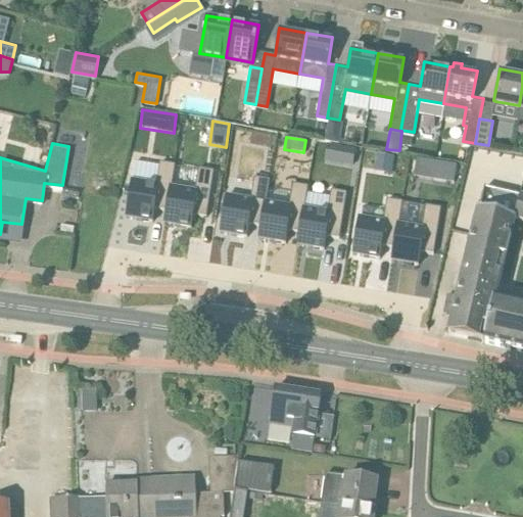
[(355,148),(327,143),(324,160),(352,166),(355,148)]
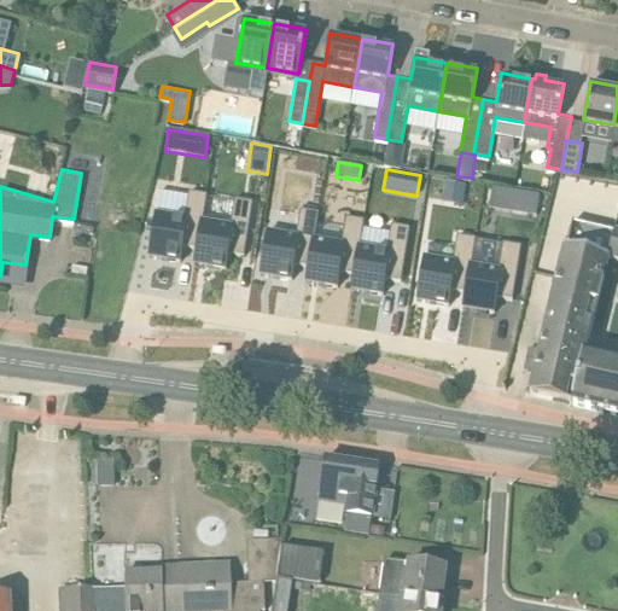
[(465,184),(444,180),(442,202),(461,204),(465,184)]
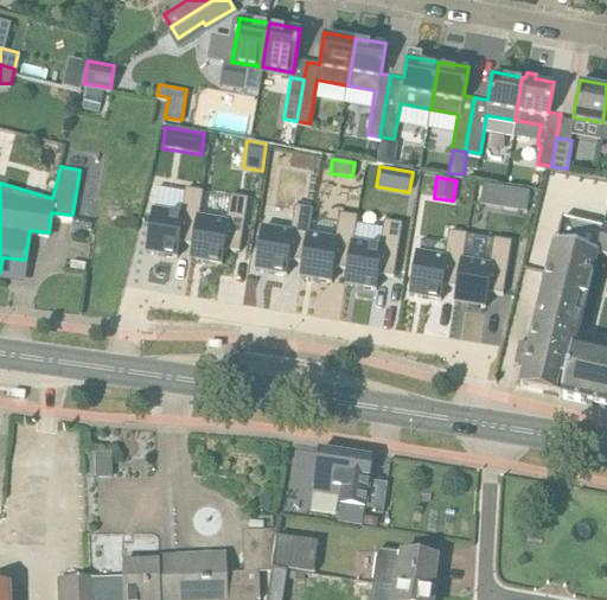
[(529,191),(484,184),(480,204),(526,211),(529,191)]
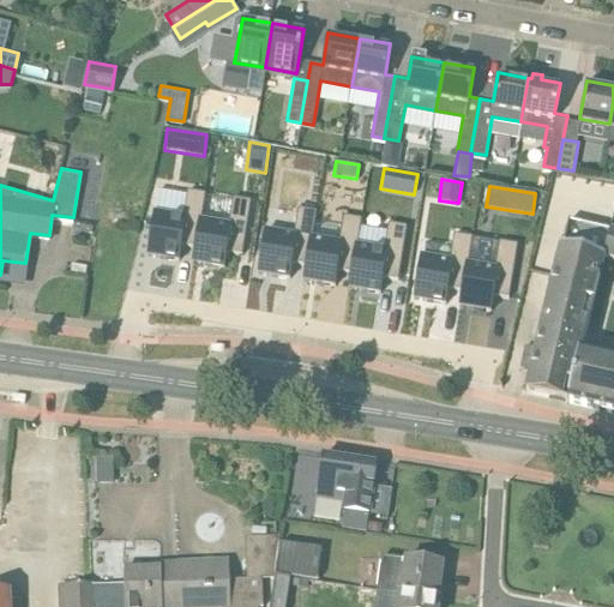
[(149,236),(146,252),(179,257),(181,241),(194,244),(199,217),(202,217),(205,190),(187,187),(182,214),(154,209),(149,236)]
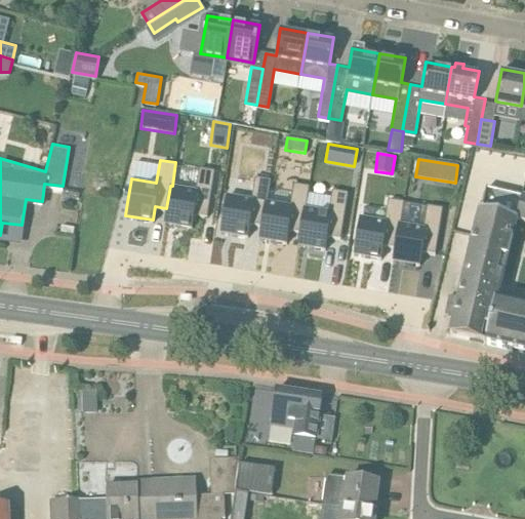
[(166,208),(164,222),(192,226),(194,213),(207,215),(210,192),(214,168),(198,166),(195,189),(172,186),(170,186),(166,208)]
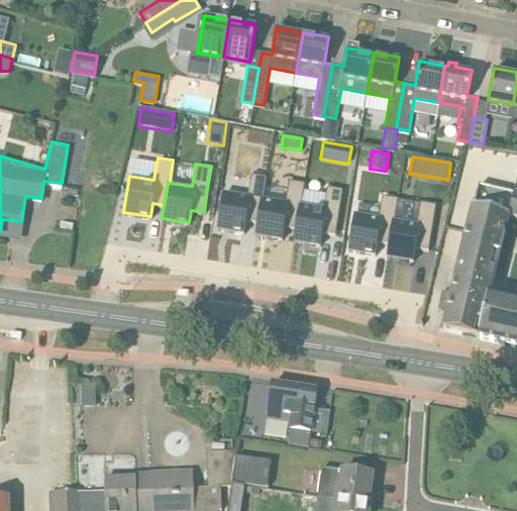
[(219,214),(217,227),(243,231),(245,218),(256,220),(261,197),(263,198),(267,175),(250,172),(247,195),(223,191),(219,214)]
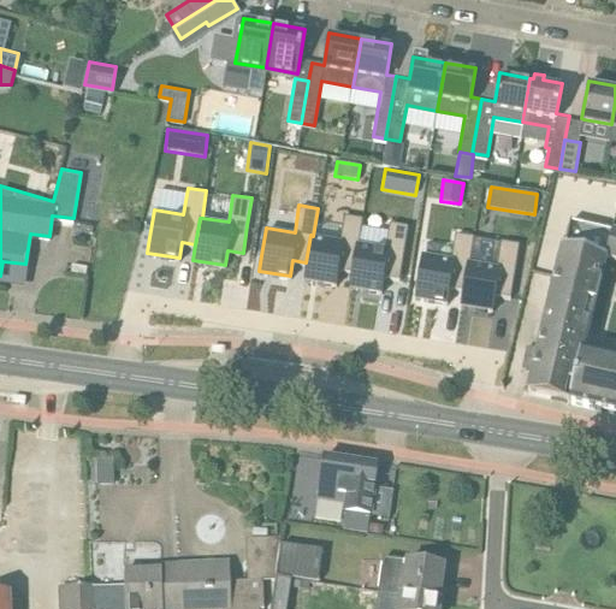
[(306,262),(303,278),(336,283),(338,267),(351,270),(356,242),(359,243),(363,216),(344,212),(339,240),(313,236),(311,235),(306,262)]
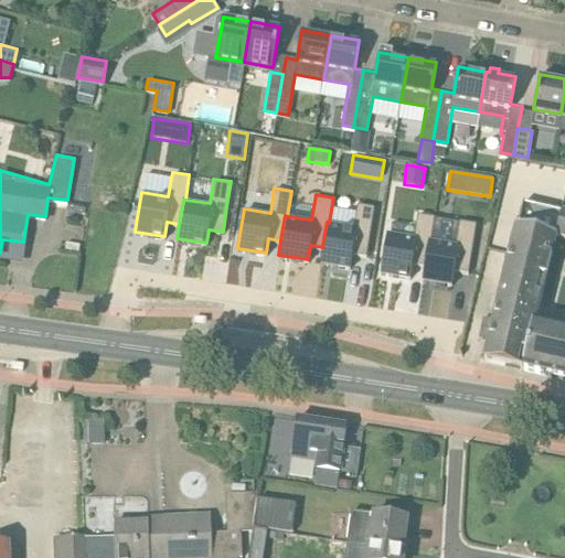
[(488,339),(483,356),(523,366),(534,320),(557,233),(555,233),(562,208),(523,200),(522,205),(526,206),(522,228),(514,226),(492,321),(482,319),(478,336),(488,339)]
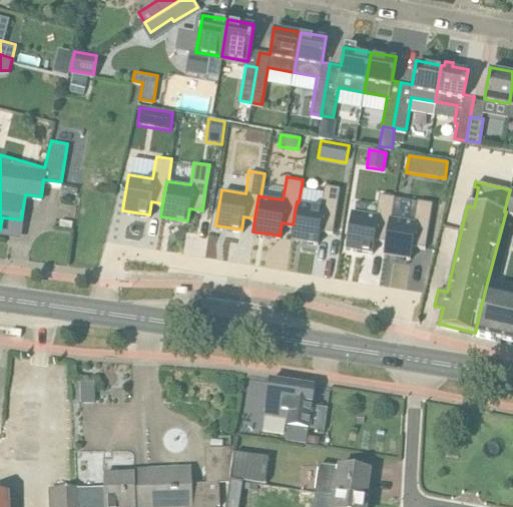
[(293,224),(291,237),(318,241),(320,228),(333,230),(336,208),(340,185),(324,182),(321,205),(299,202),(297,201),(293,224)]
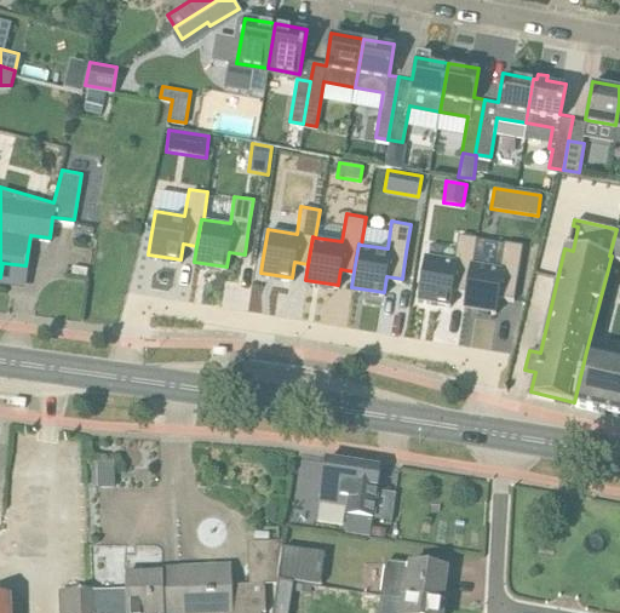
[(619,229),(616,229),(609,256),(612,256),(619,257),(619,229)]
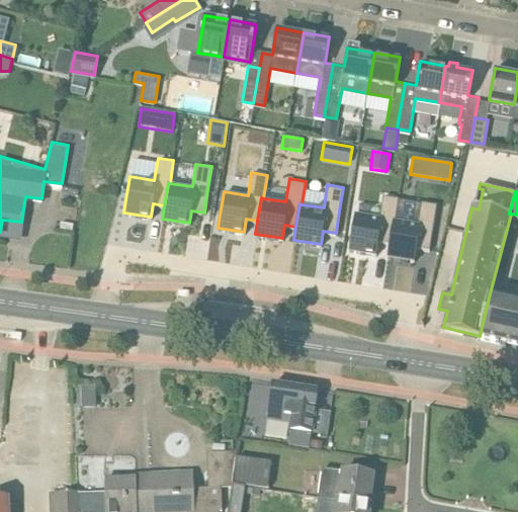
[(351,236),(349,249),(376,253),(378,240),(389,242),(391,242),(395,220),(399,196),(382,193),(379,217),(354,212),(351,236)]
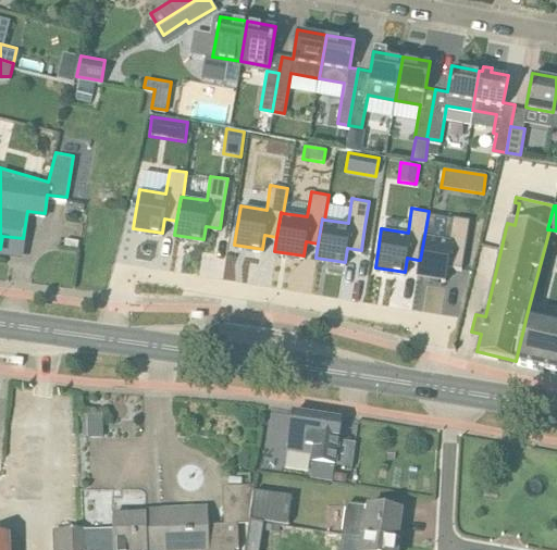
[(418,260),(416,274),(445,278),(447,264),(461,266),(466,242),(469,217),(453,214),(448,239),(424,236),(420,260),(418,260)]
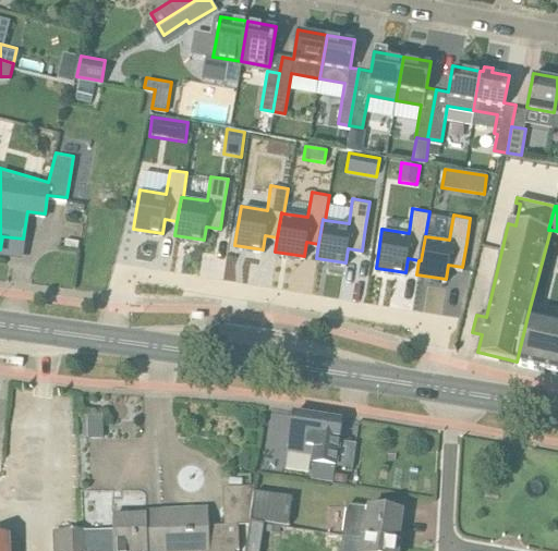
[(528,316),(517,362),(557,370),(557,321),(528,316)]
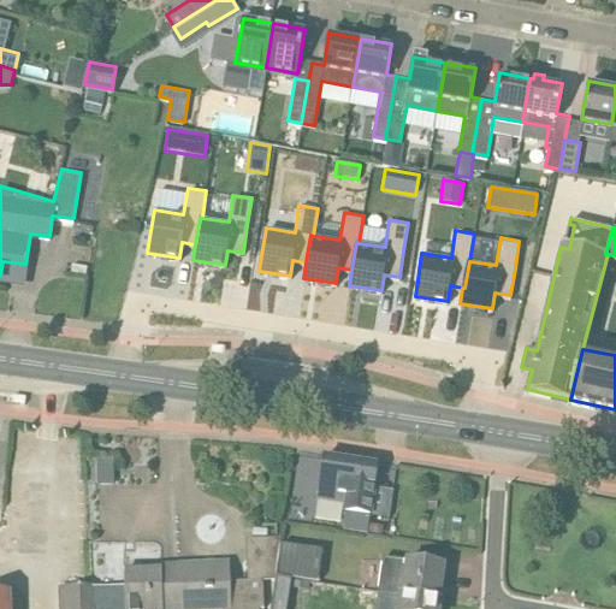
[(96,480),(113,479),(112,453),(96,453),(96,480)]
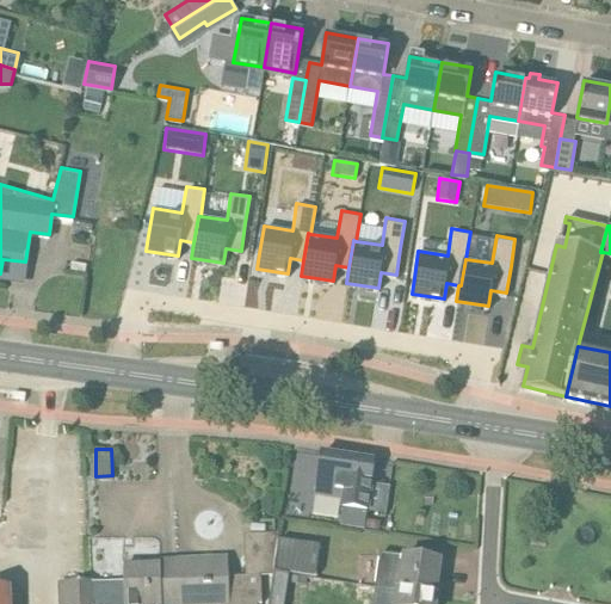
[(364,523),(364,522),(374,457),(321,450),(318,468),(345,473),(340,503),(343,503),(340,519),(364,523)]
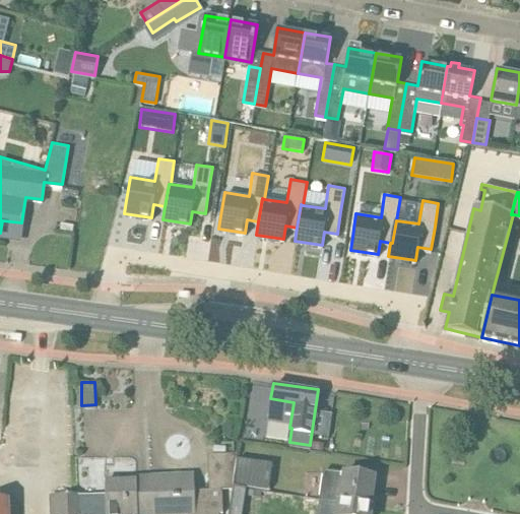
[(148,476),(151,513),(218,513),(218,510),(222,510),(222,487),(233,486),(233,484),(237,456),(237,452),(209,453),(210,477),(212,477),(212,487),(204,488),(204,491),(194,492),(194,471),(161,472),(163,476),(148,476)]
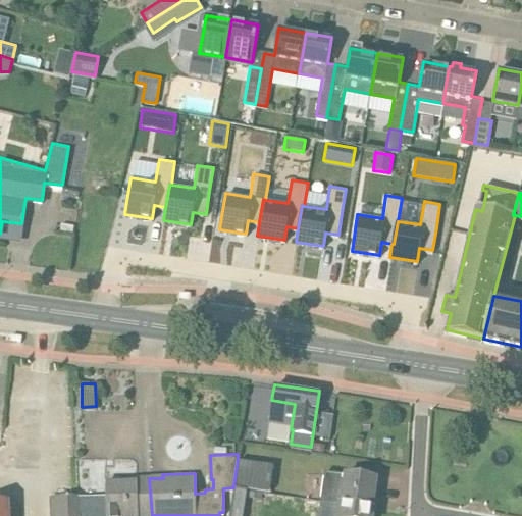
[(273,463),(238,458),(233,485),(247,486),(269,489),(273,463)]
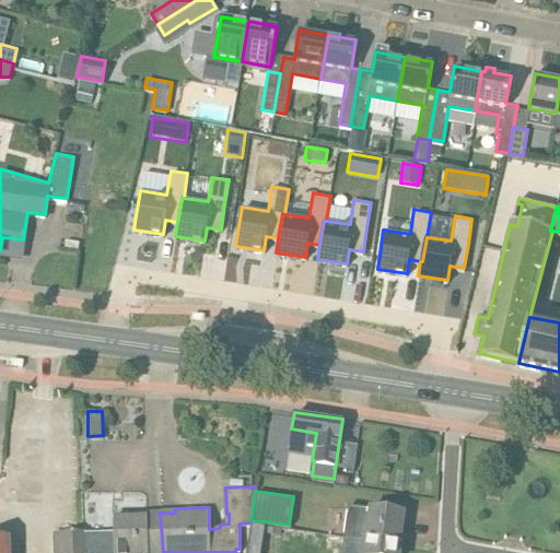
[(368,520),(346,518),(343,533),(400,541),(405,510),(370,506),(368,520)]
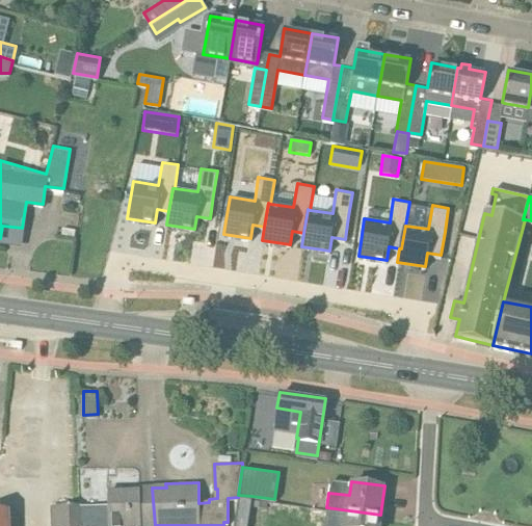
[(107,503),(80,504),(81,525),(155,525),(152,488),(107,490),(107,503)]
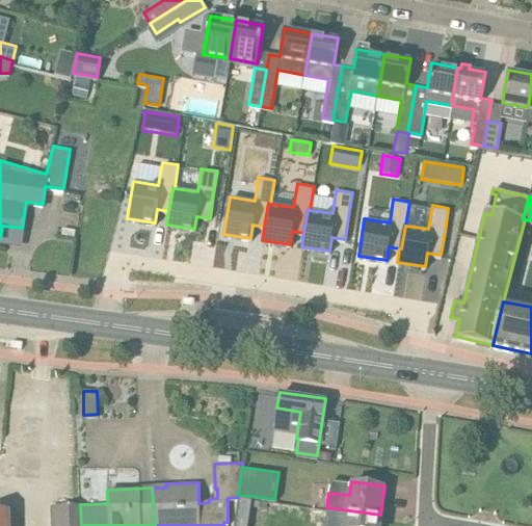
[(246,525),(251,496),(238,495),(238,497),(233,525),(246,525)]
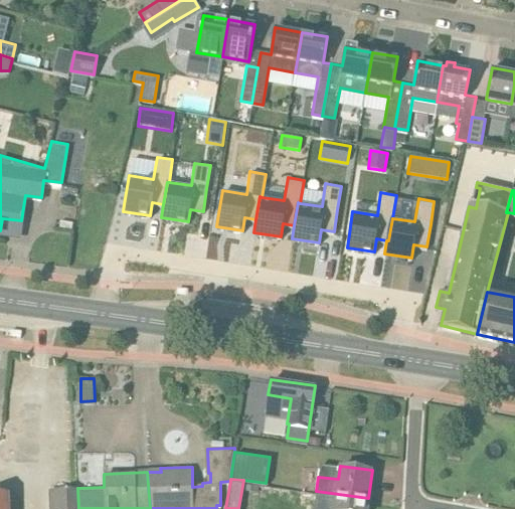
[(0,508),(78,508),(77,488),(76,488),(76,486),(50,487),(51,508),(7,508),(8,494),(0,494),(0,508)]
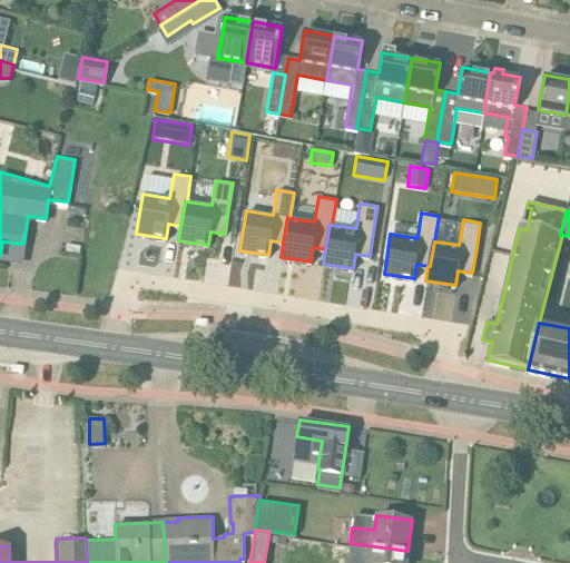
[(346,562),(405,562),(408,551),(350,543),(346,562)]
